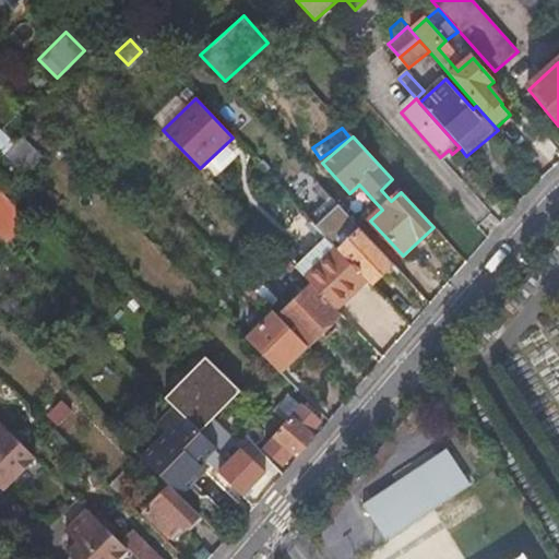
[(7,158),(28,170),(38,152),(18,140),(7,158)]
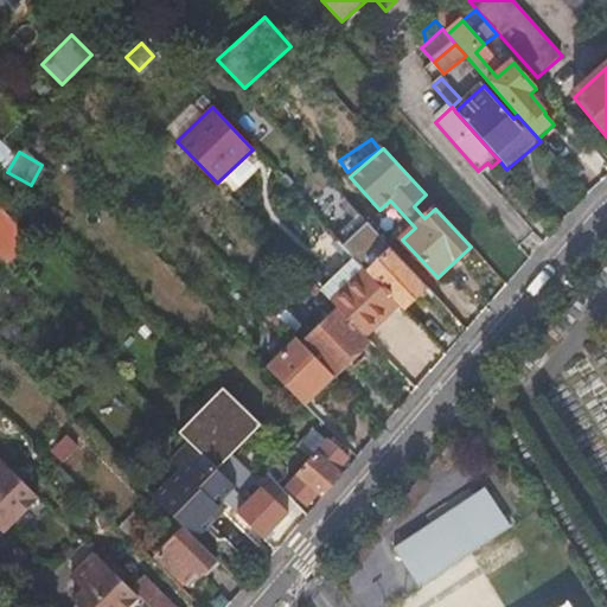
[(0,257),(6,264),(31,238),(0,208),(0,257)]
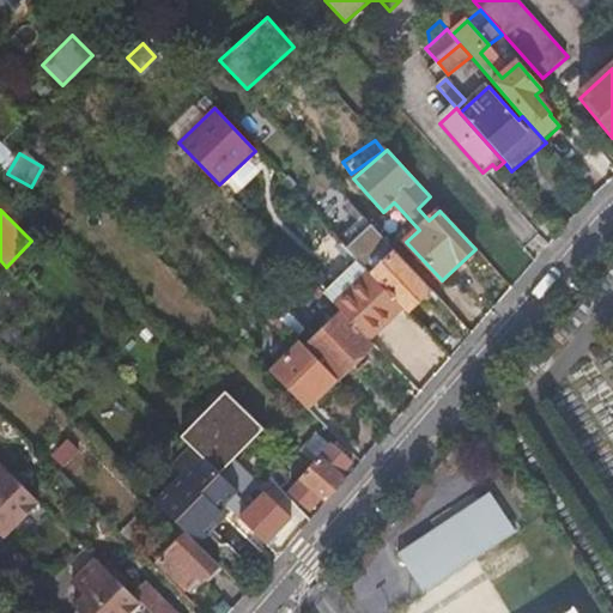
[(339,238),(341,242),(366,218),(364,216),(339,238)]
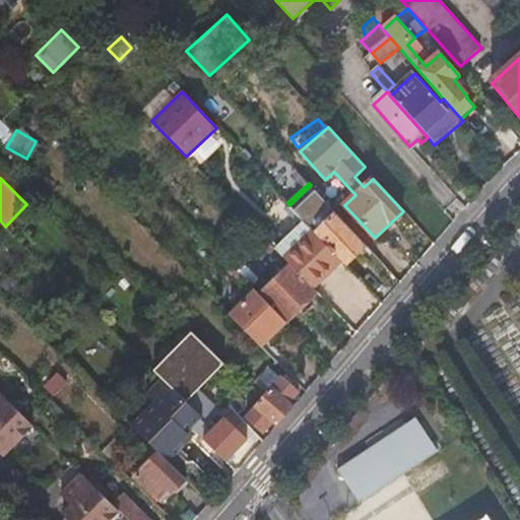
[(346,264),(367,245),(311,185),(289,205),(290,206),(304,220),(342,261),(346,264)]
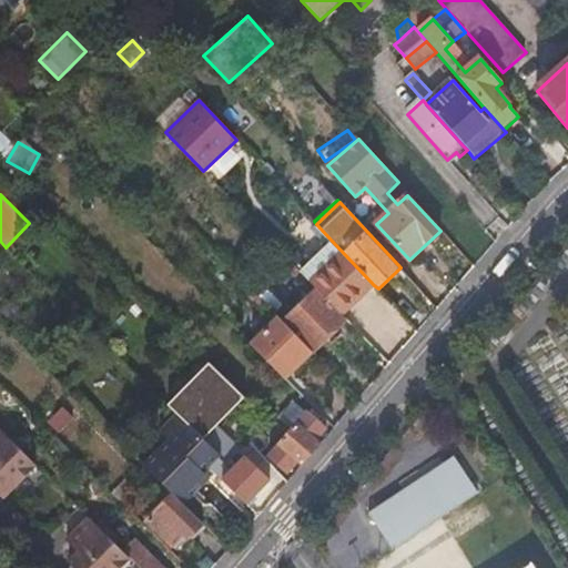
[(325,247),(332,241),(317,225),(311,232),(325,247)]
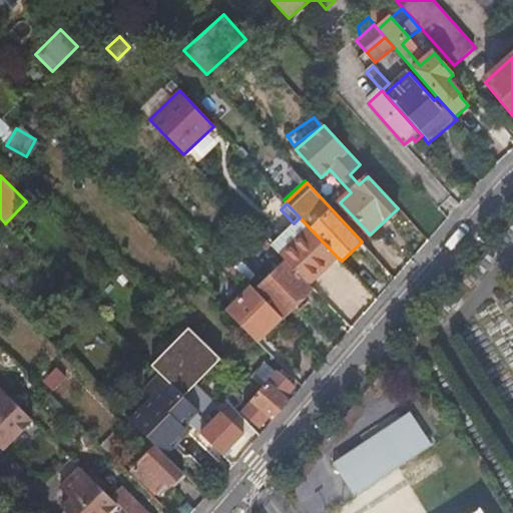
[(286,260),(310,284),(338,258),(300,217),(294,223),(271,244),(286,260)]
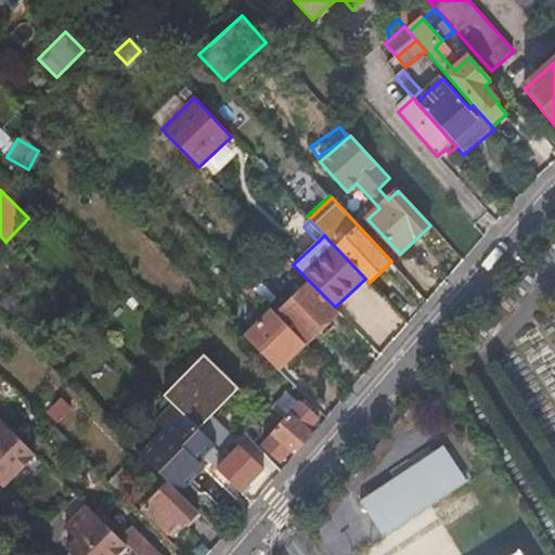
[(338,311),(335,307),(309,281),(275,313),(305,344),(338,311)]
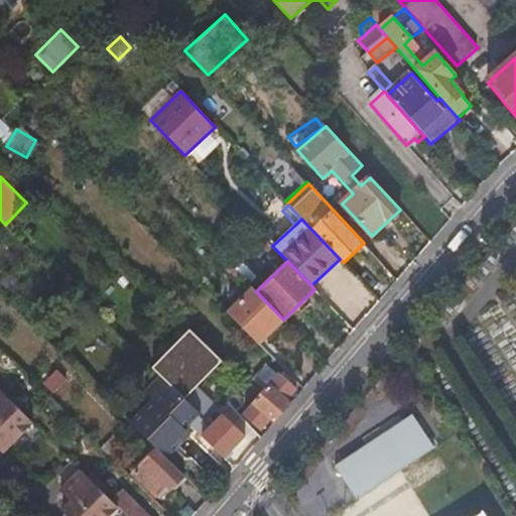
[(228,312),(258,345),(283,319),(256,291),(253,288),(228,312)]
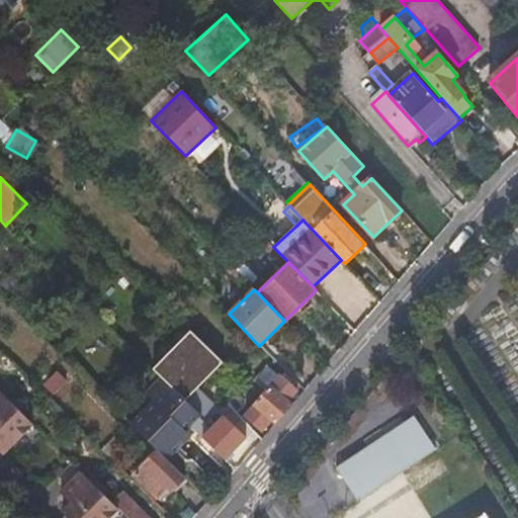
[(190,426),(224,457),(245,436),(224,415),(216,423),(210,417),(214,412),(192,392),(222,362),(189,330),(152,368),(161,376),(201,416),(190,426)]
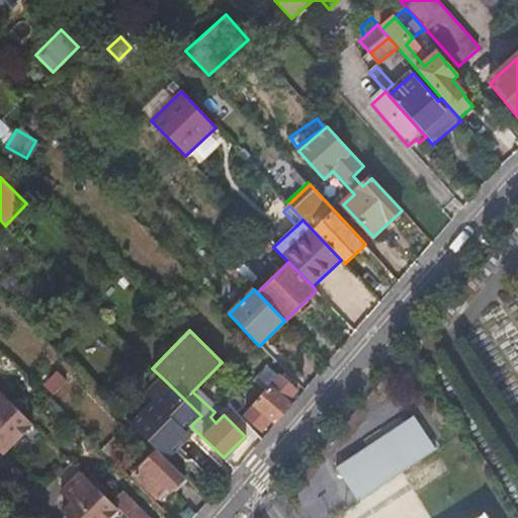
[(244,414),(261,429),(271,418),(275,422),(290,404),(286,401),(296,390),(280,374),(244,414)]
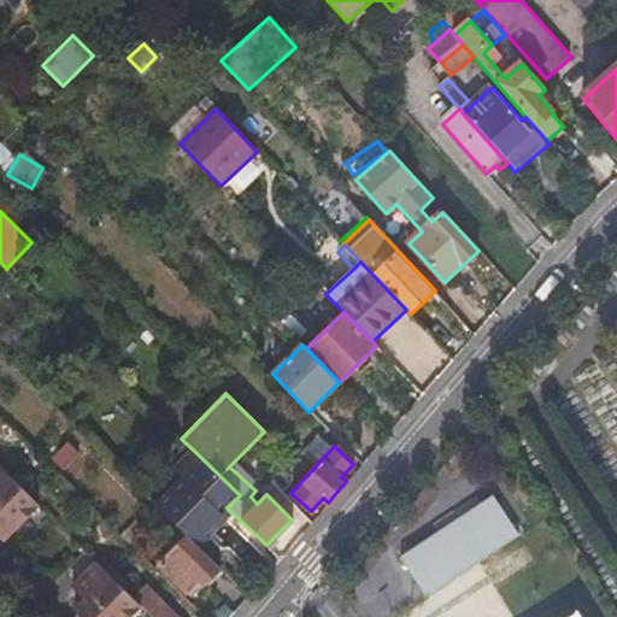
[(224,505),(227,507),(240,495),(192,448),(174,466),(182,475),(181,486),(174,493),(163,483),(148,498),(187,535),(198,546),(225,517),(219,511),(224,505)]
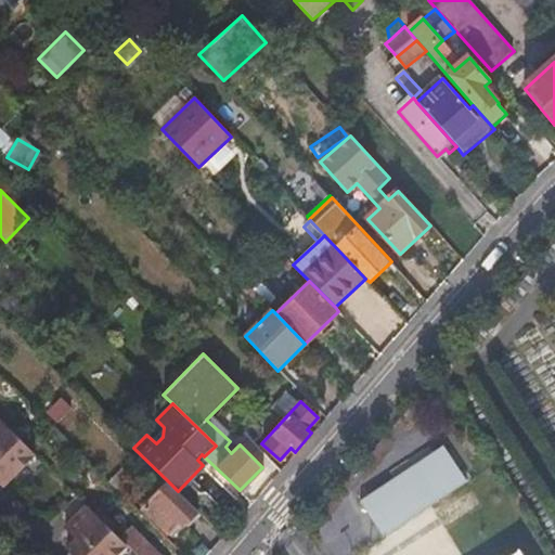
[(0,483),(0,485),(33,452),(0,420),(0,483)]
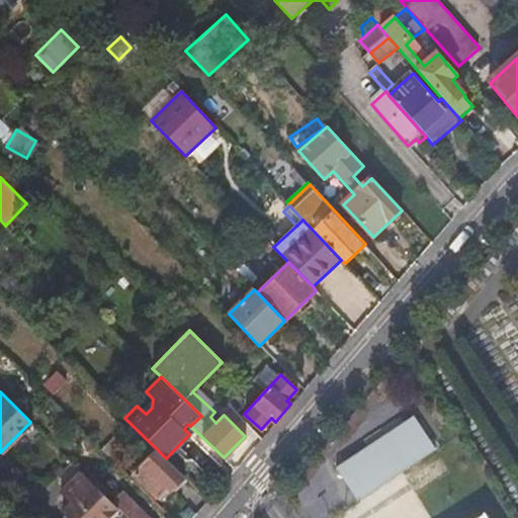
[(412,418),(335,467),(357,500),(433,450),(412,418)]
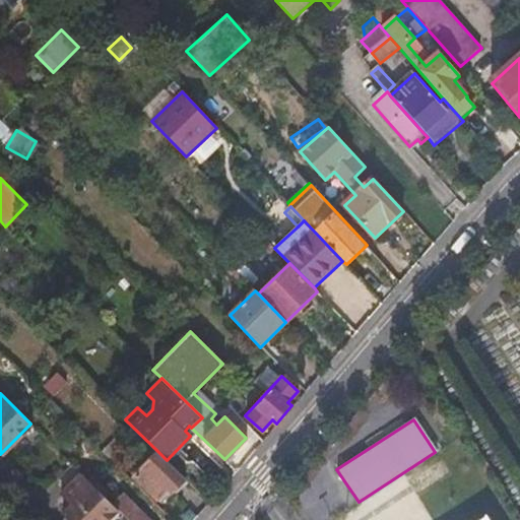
[(172,492),(186,478),(167,460),(157,451),(134,475),(157,499),(169,488),(172,492)]
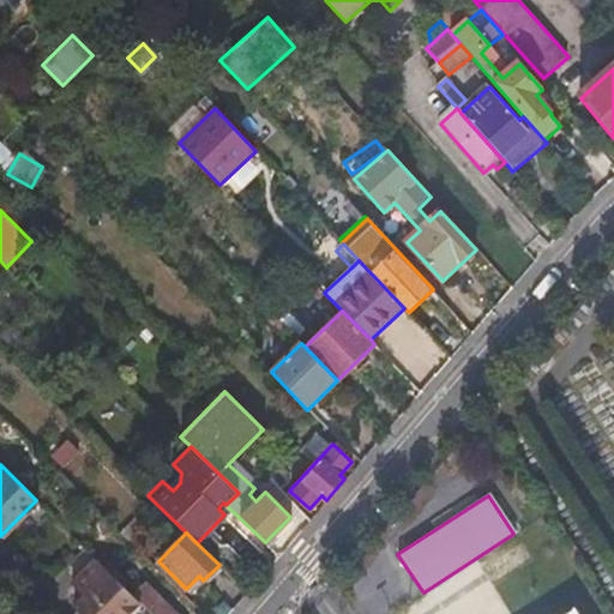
[(80,613),(124,613),(138,601),(130,593),(95,558),(70,582),(83,595),(72,606),(80,613)]
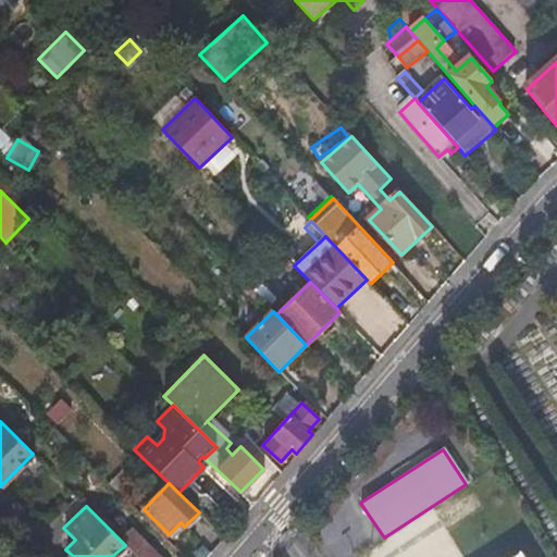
[(125,545),(137,556),(162,556),(131,525),(118,537),(125,545)]
